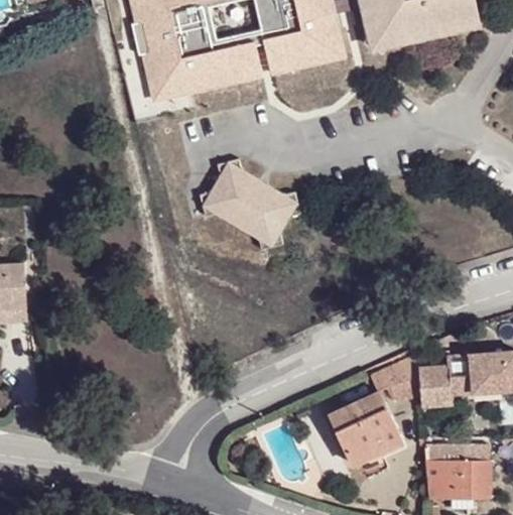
[(123,0),(146,105),(344,62),(330,0),(123,0)]
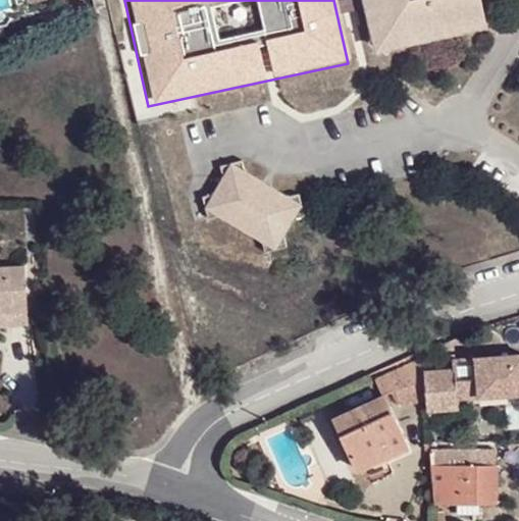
[(518,0),(353,0),(355,8),(357,9),(369,7),(370,11),(365,13),(369,32),(362,40),(382,53),(390,44),(405,42),(404,36),(410,34),(413,43),(443,37),(480,29),(474,0),(518,0)]
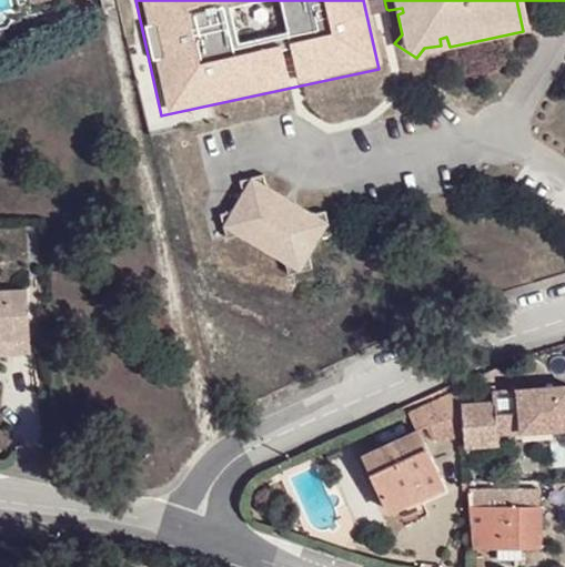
[(290,280),(315,273),(311,257),(339,212),(353,209),(347,184),(334,186),(288,159),(284,147),(260,152),(262,163),(235,210),(220,214),(225,239),(238,235),(285,263),(290,280)]
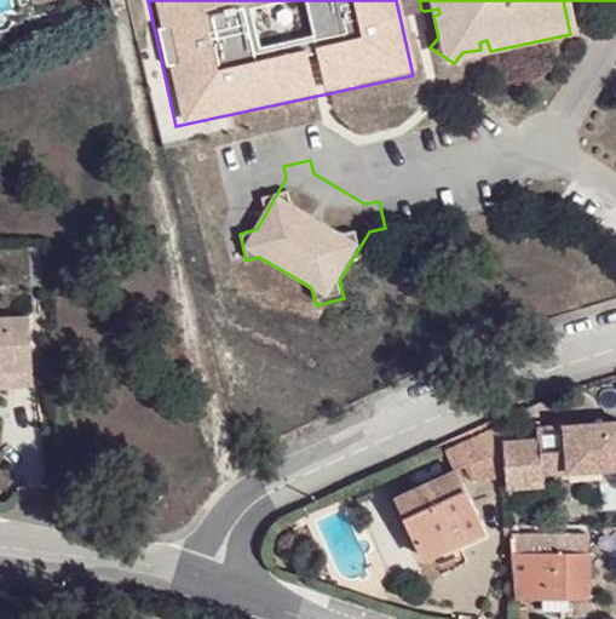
[(0,384),(32,384),(29,315),(0,316),(0,384)]
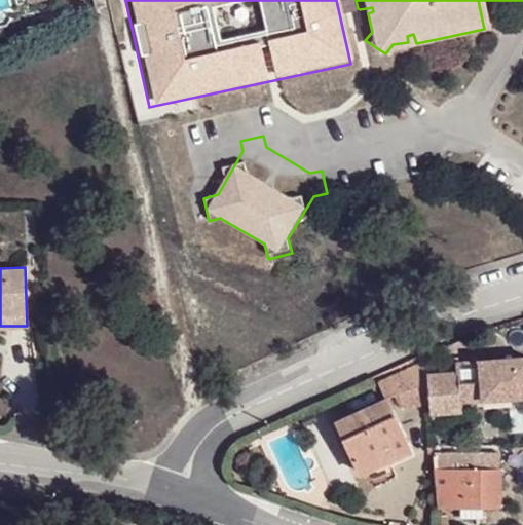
[(455,372),(424,374),(425,386),(426,404),(427,413),(459,410),(458,400),(480,399),(522,395),(522,355),(454,362),(455,372)]
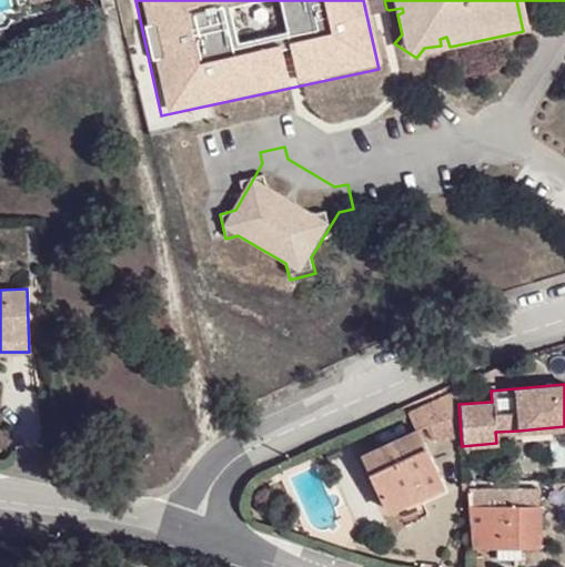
[(433,446),(461,436),(460,417),(427,431),(433,446)]
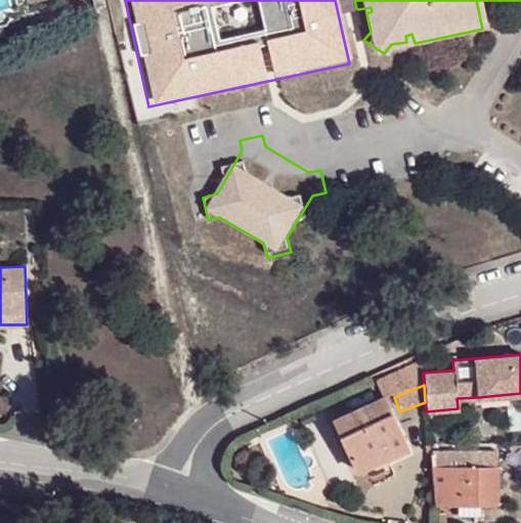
[(520,393),(478,397),(479,407),(520,403),(520,393)]
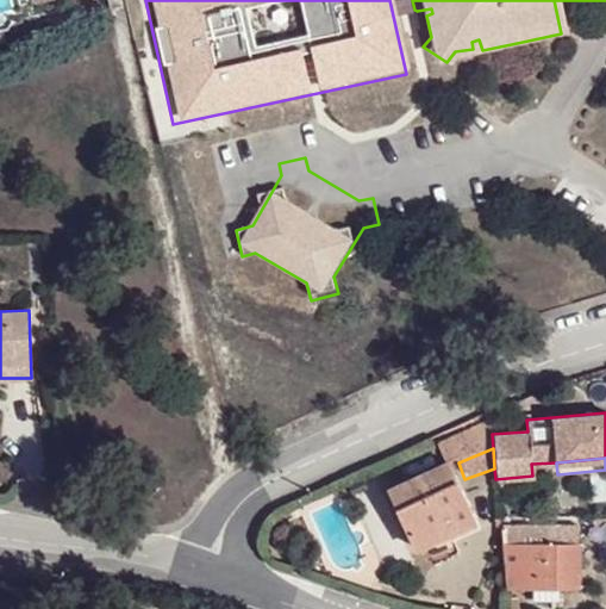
[(450,541),(476,528),(448,463),(386,489),(412,547),(447,533),(450,541)]
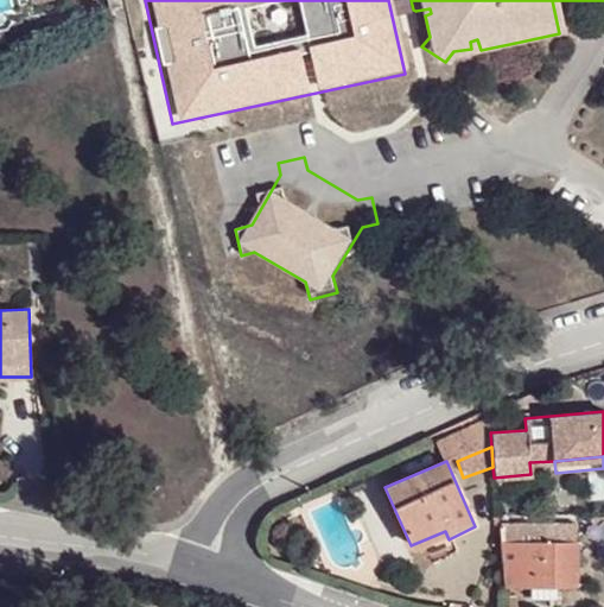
[(572,523),(497,523),(502,587),(529,586),(555,586),(574,586),(576,544),(573,544),(572,523)]
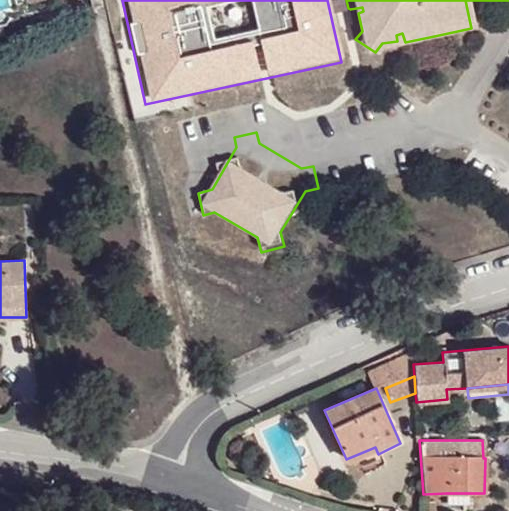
[(468,493),(446,493),(446,506),(460,505),(461,499),(468,499),(468,493)]
